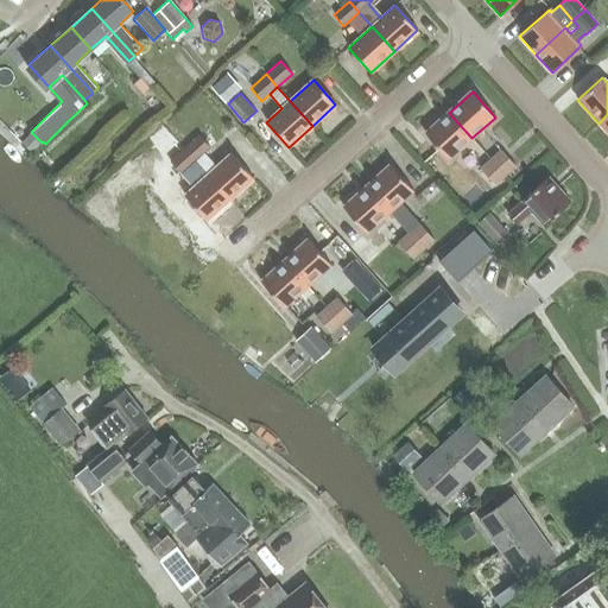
[(448,159),(472,138),(449,113),(425,134),(448,159)]
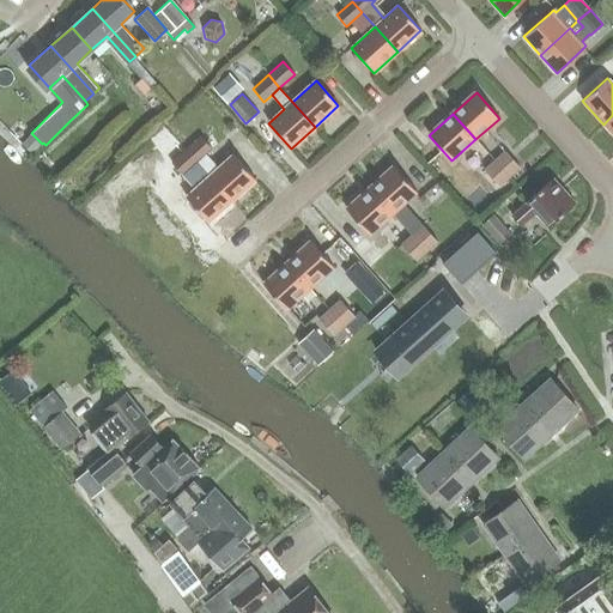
[(31,155),(42,144),(31,133),(20,144),(31,155)]
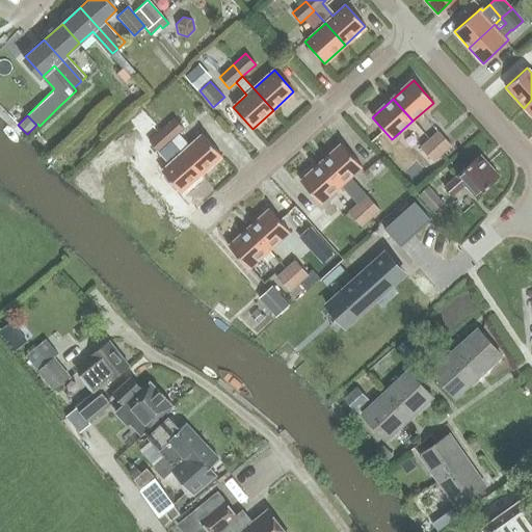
[(202,134),(189,145),(179,133),(183,129),(174,117),(161,130),(170,140),(182,153),(201,175),(221,156),(202,134)]
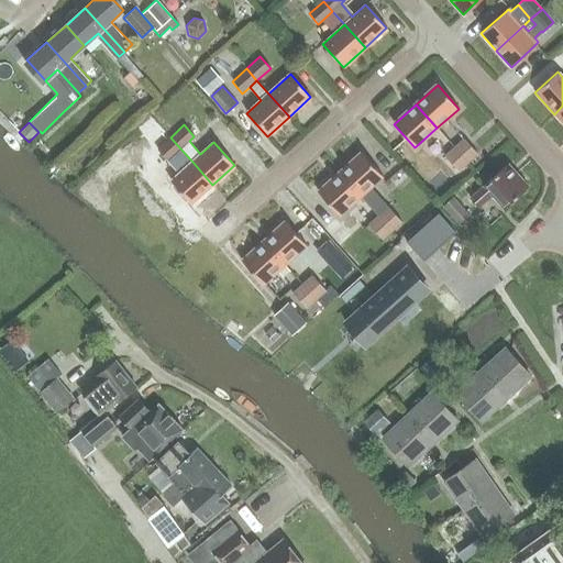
[(166,162),(180,148),(170,138),(156,150),(166,162)]
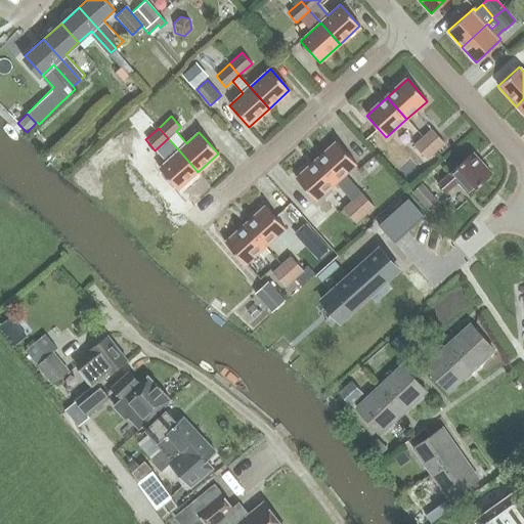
[(423,136),(436,151),(444,143),(431,128),(423,136)]
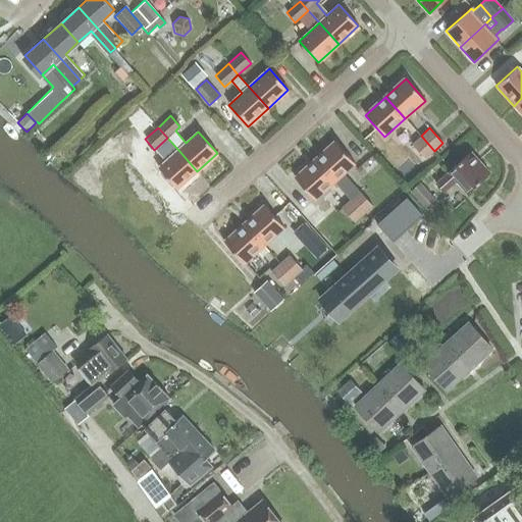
[(424,159),(434,151),(421,136),(411,144),(424,159)]
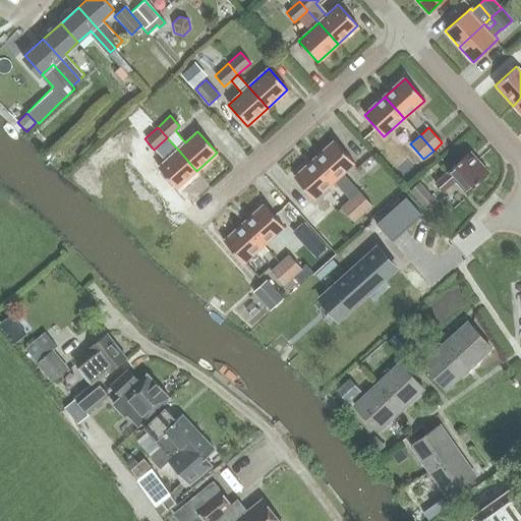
[(334,182),(354,164),(335,142),(314,161),(334,182)]
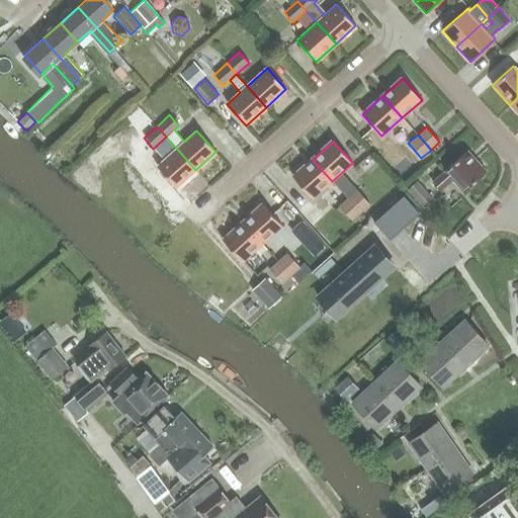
[(176,188),(195,170),(177,149),(157,167),(176,188)]
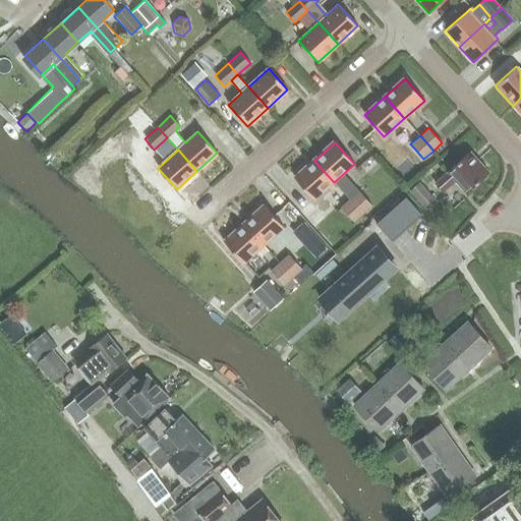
[(466,192),(488,172),(470,152),(447,172),(435,183),(442,191),(455,180),(466,192)]
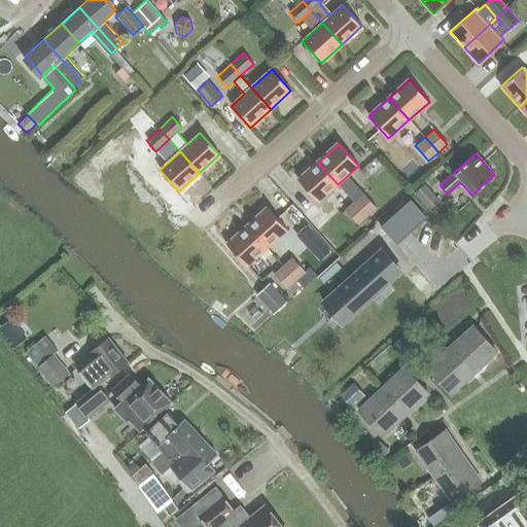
[(318,202),(338,184),(318,163),(299,180),(318,202)]
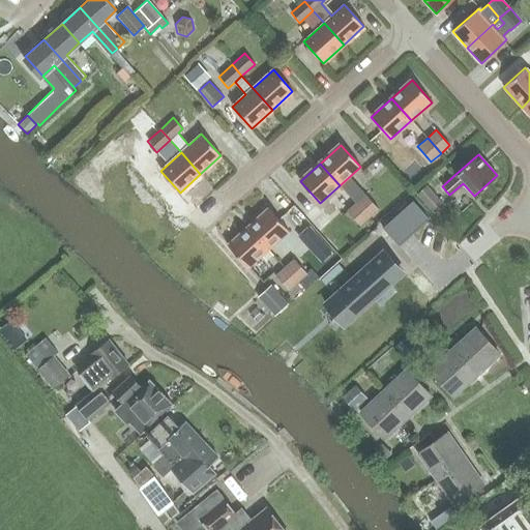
[(443,204),(427,184),(415,195),(432,213),(443,204)]
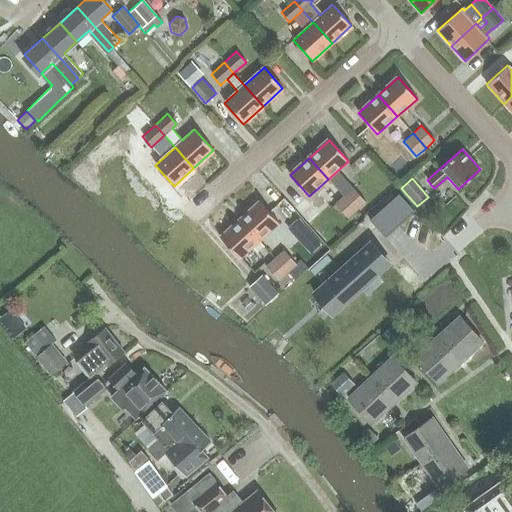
[(343,195),(357,210),(365,203),(352,188),(343,195)]
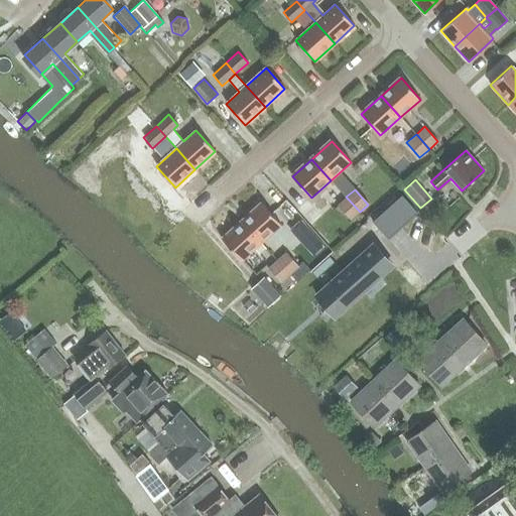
[(387,240),(417,213),(401,195),(372,222),(387,240)]
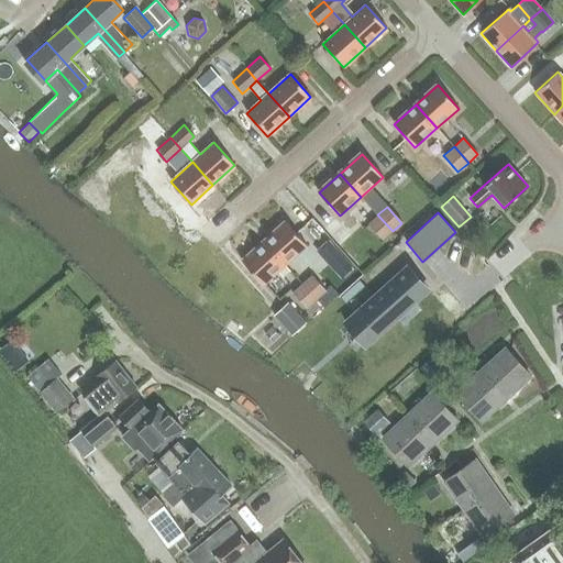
[(382,241),(393,231),(377,214),(367,224),(382,241)]
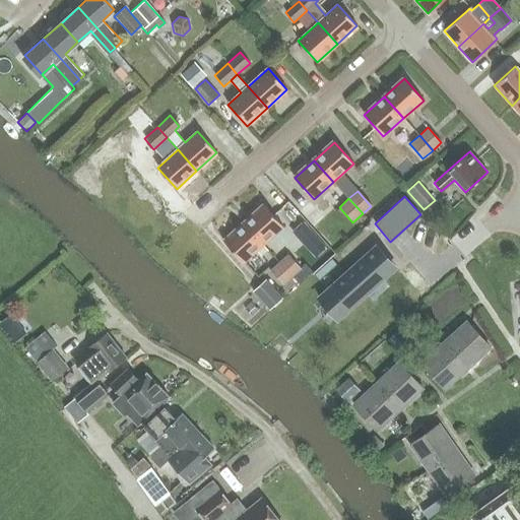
[(324,219),(309,202),(299,210),(314,229),(324,219)]
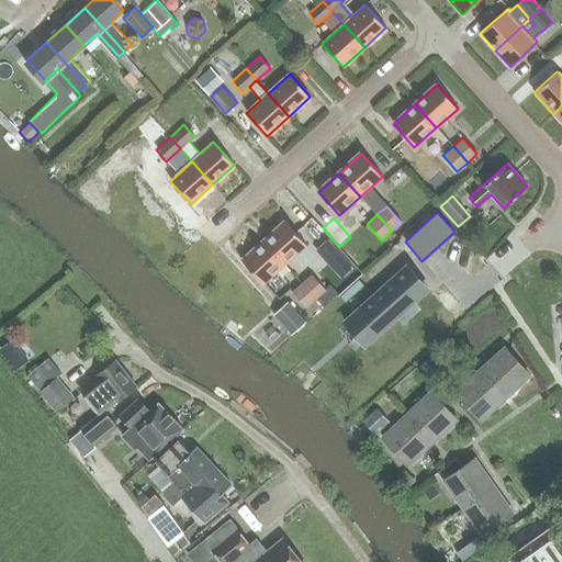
[(284,265),(306,245),(285,222),(263,242),(284,265)]
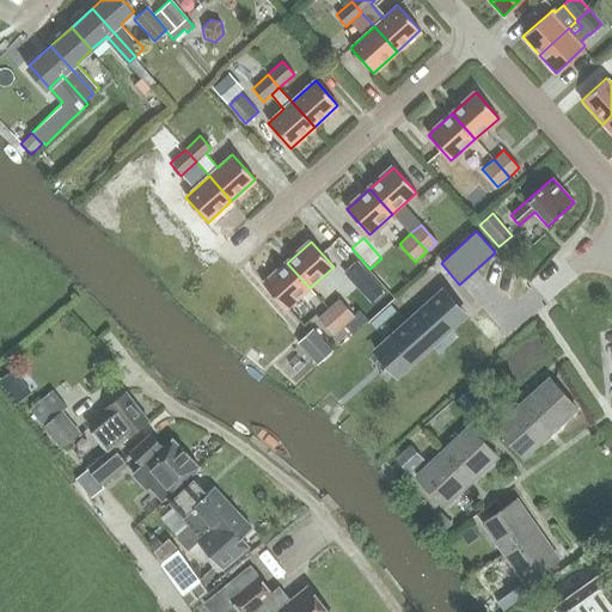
[(286,310),(310,288),(287,263),(263,285),(286,310)]
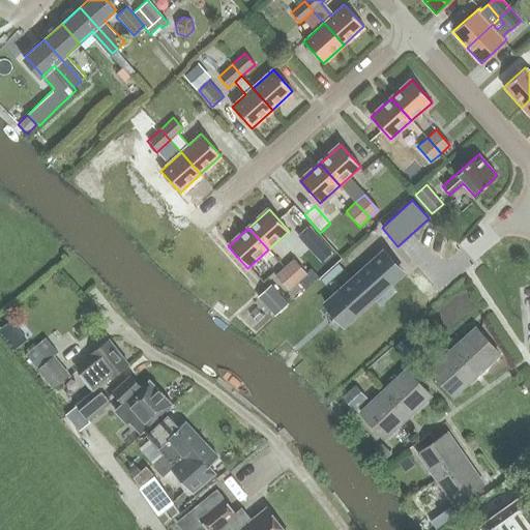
[(333,251),(321,237),(310,248),(322,261),(333,251)]
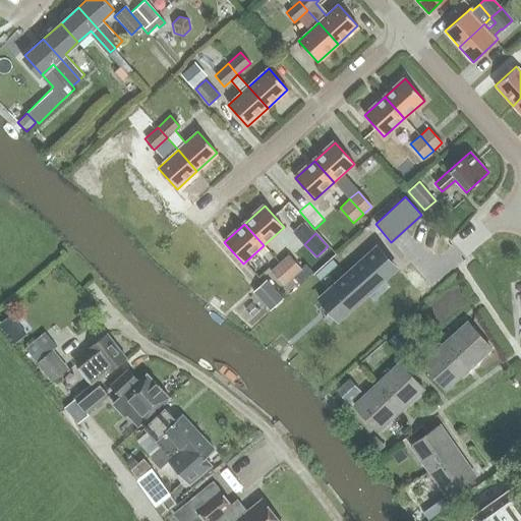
[(326,294),(342,313),(395,268),(378,248),(326,294)]
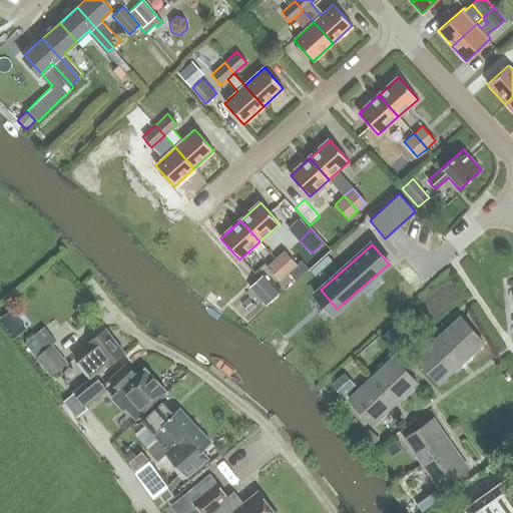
[(275,259),(288,274),(297,266),(284,250),(275,259)]
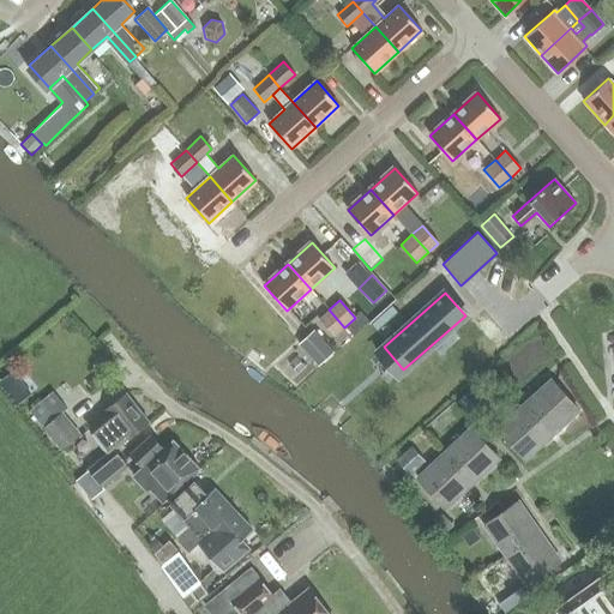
[(333,337),(344,327),(329,309),(318,319),(333,337)]
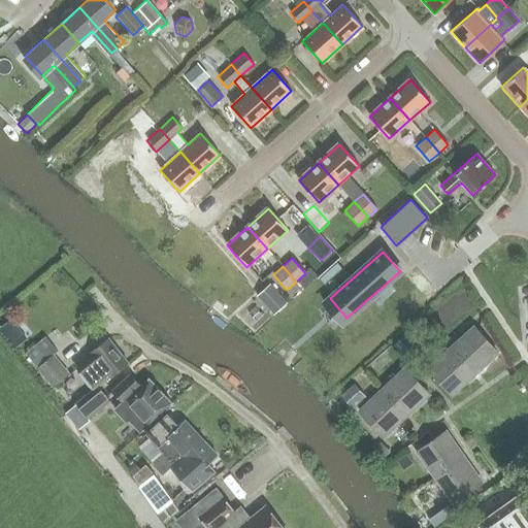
[(287,302),(269,284),(256,296),(272,315),(287,302)]
